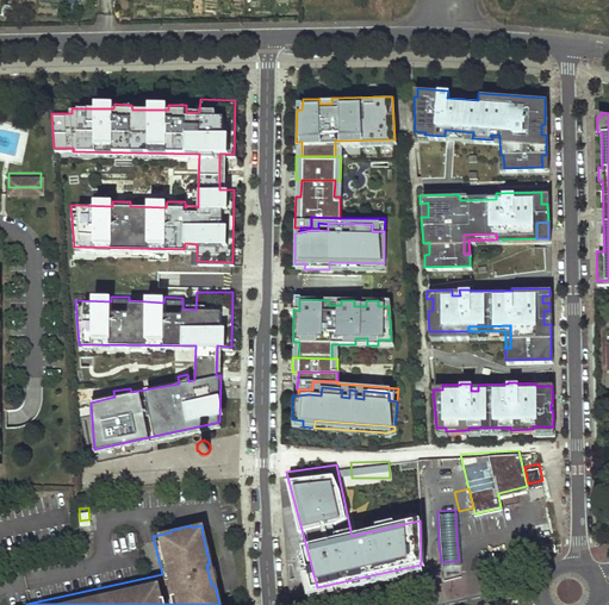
[(422,567),(414,568),(417,584),(426,581),(422,567)]
